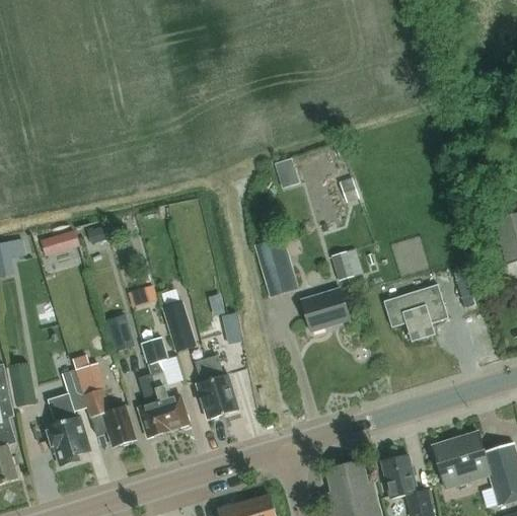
[(290,155),(274,159),(279,177),(295,172),(290,155)]
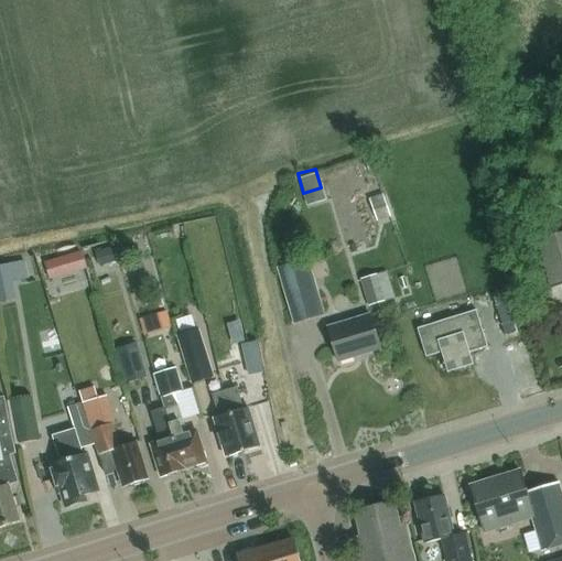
[(382,194),(368,200),(376,219),(377,218),(389,214),(382,194)]
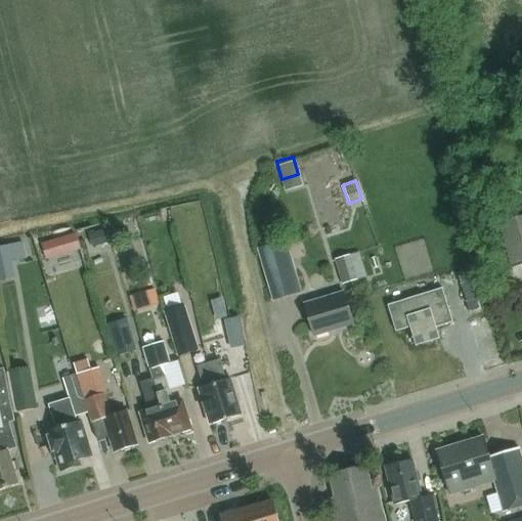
[(521,212),(498,218),(512,265),(521,262),(521,212)]
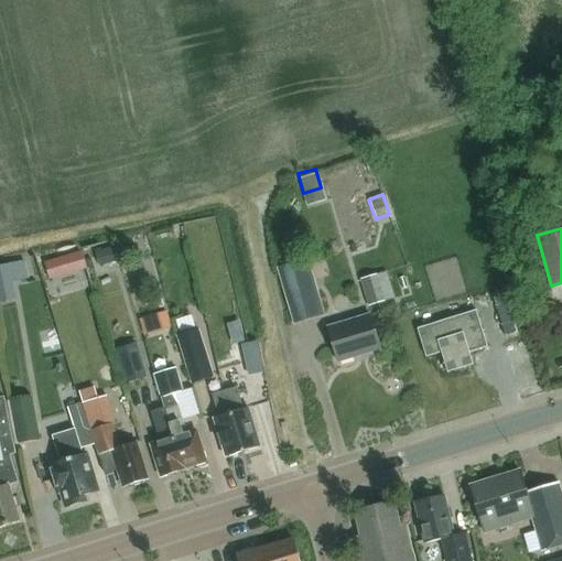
[(97,263),(115,259),(111,245),(94,250),(96,259),(97,263)]
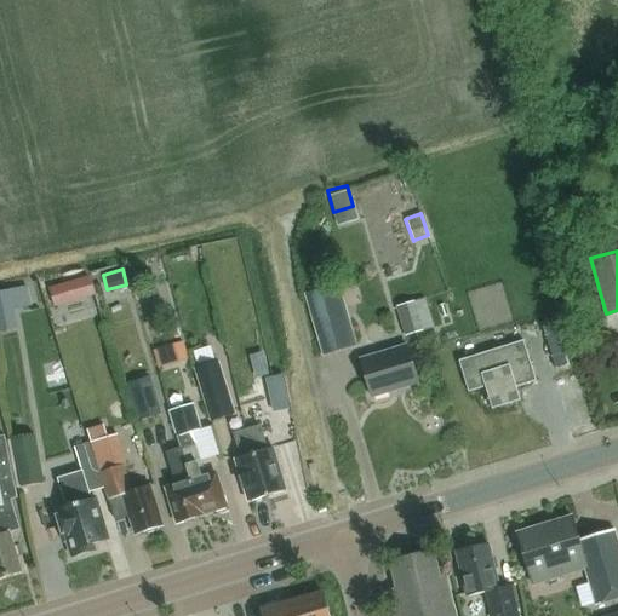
[(87,274),(47,285),(52,303),(92,291),(87,274)]
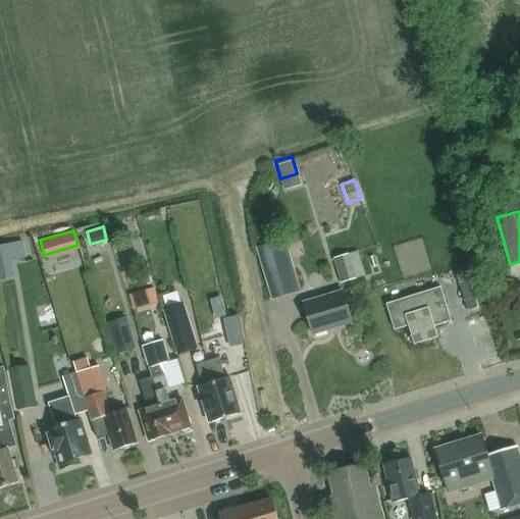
[(17,254),(30,252),(24,235),(0,240),(0,274),(20,269),(17,254)]
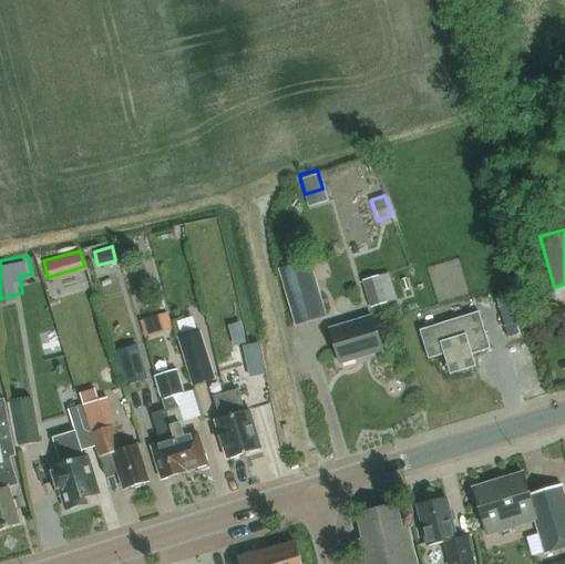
[(308,257),(277,267),(290,311),(321,303),(318,290),(308,257)]
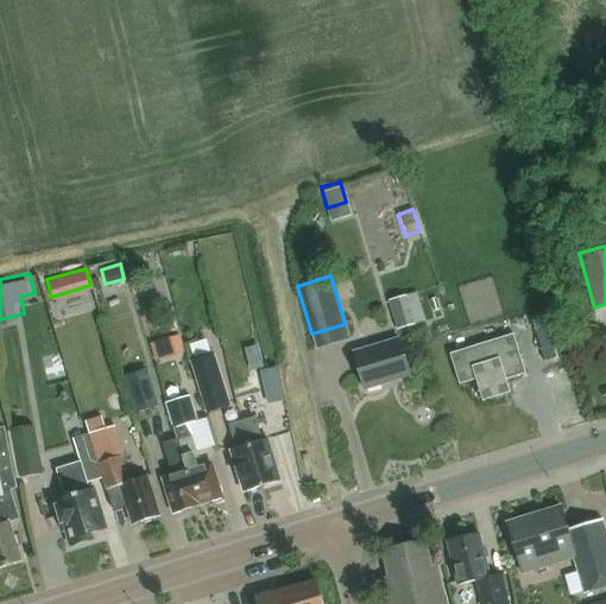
[(389,297),(398,326),(423,318),(414,288),(389,297)]
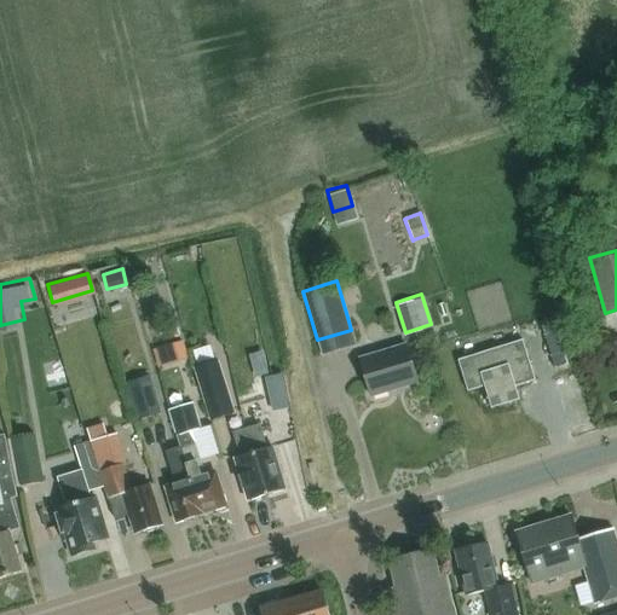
[(553,317),(540,320),(552,364),(565,359),(553,317)]
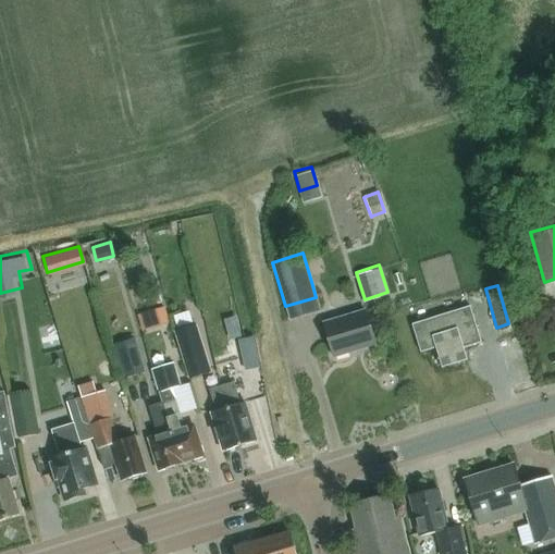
[(463,346),(480,340),(469,304),(410,322),(420,351),(434,345),(441,366),(466,357),(463,346)]
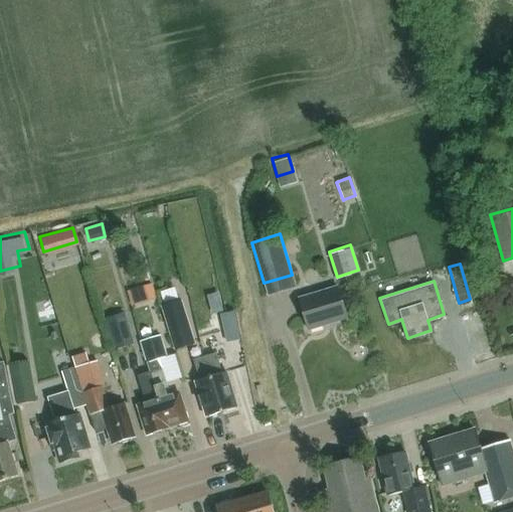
[(152,282),(135,287),(139,300),(156,296),(152,282)]
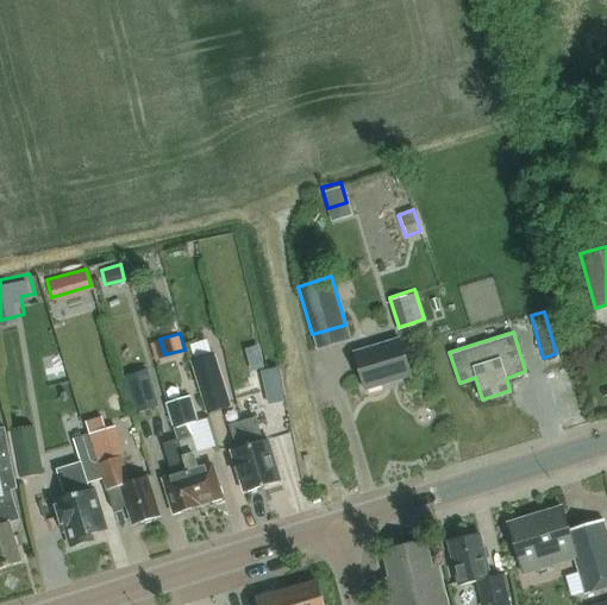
[(410,373),(398,336),(352,350),(364,388),(410,373)]
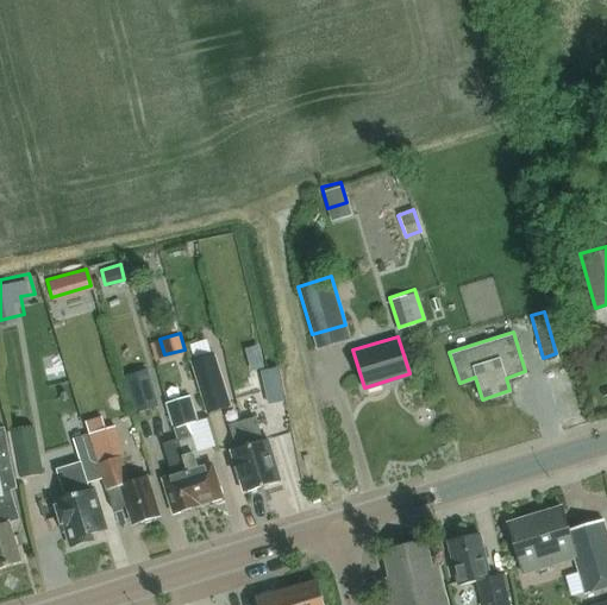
[(213,352),(189,359),(205,411),(229,404),(213,352)]
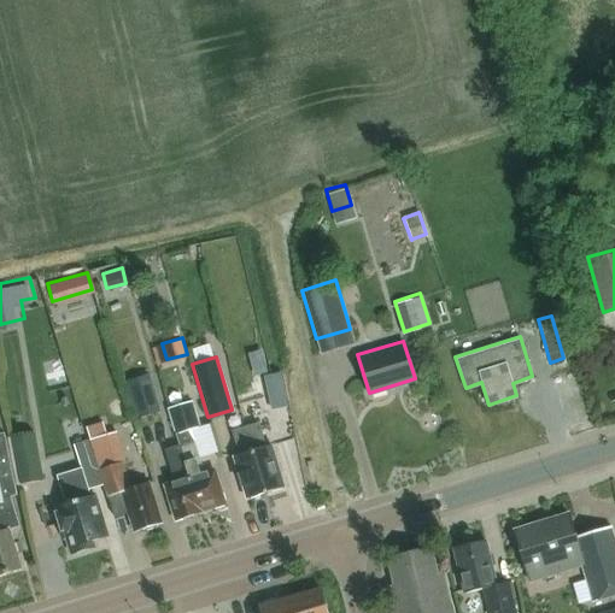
[(132,404),(136,417),(159,410),(147,372),(124,379),(132,404)]
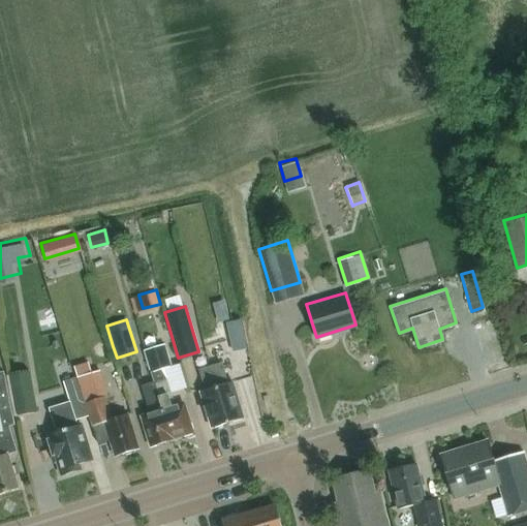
[(174,405),(165,377),(160,368),(169,365),(163,342),(144,348),(153,380),(172,439),(173,438),(172,436),(191,430),(192,427),(189,416),(187,418),(183,402),(174,405)]
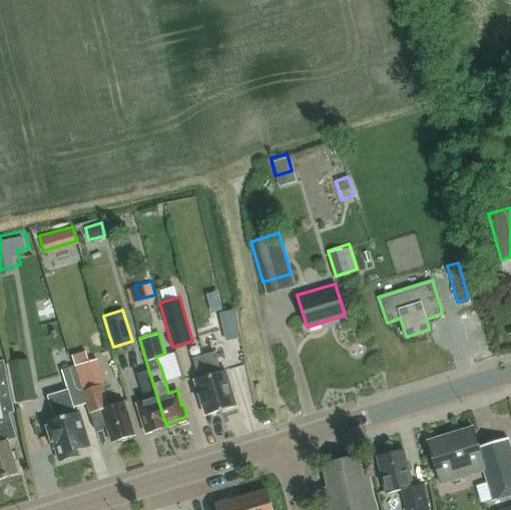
[(220,409),(235,404),(224,369),(219,370),(213,350),(203,354),(220,409)]
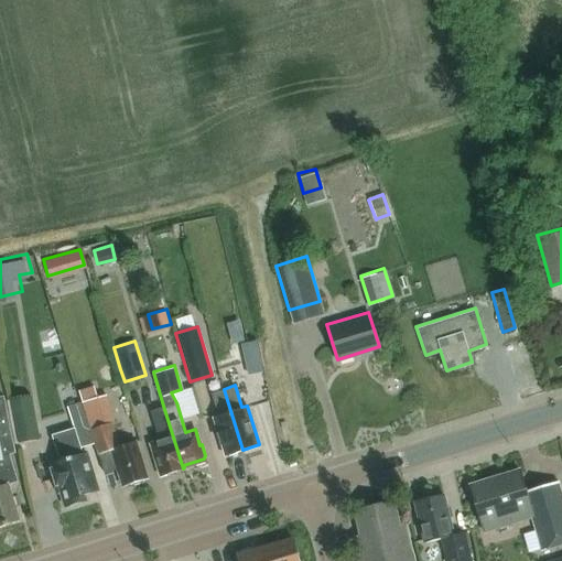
[(225,455),(242,450),(224,389),(212,392),(218,414),(213,416),(225,455)]
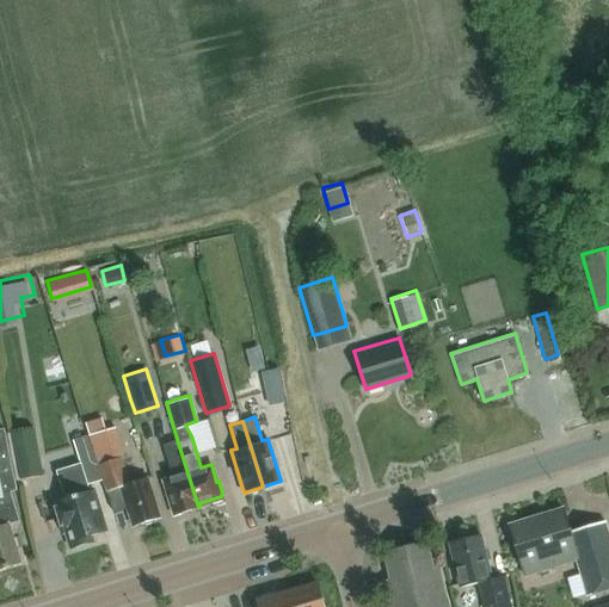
[(0,567),(20,562),(8,522),(19,519),(10,489),(17,488),(2,426),(0,427),(0,567)]
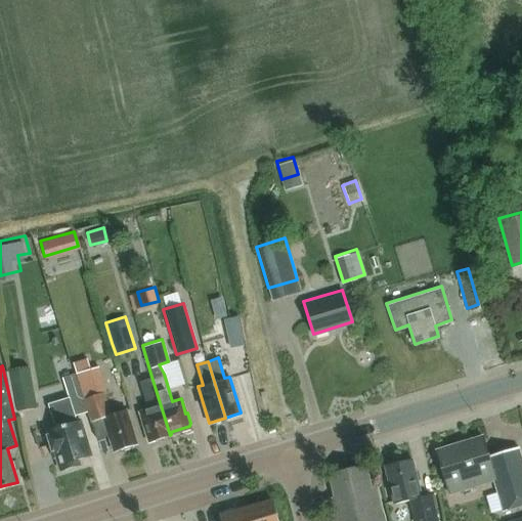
[(76,373),(83,397),(98,392),(90,366),(75,371),(76,373)]
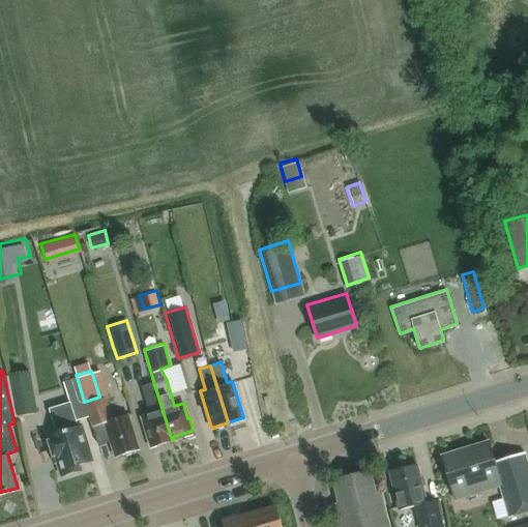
[(56,431),(46,434),(54,460),(56,460),(61,474),(80,468),(78,463),(91,459),(80,423),(77,425),(75,419),(89,415),(84,402),(77,377),(62,381),(68,401),(49,407),(56,431)]
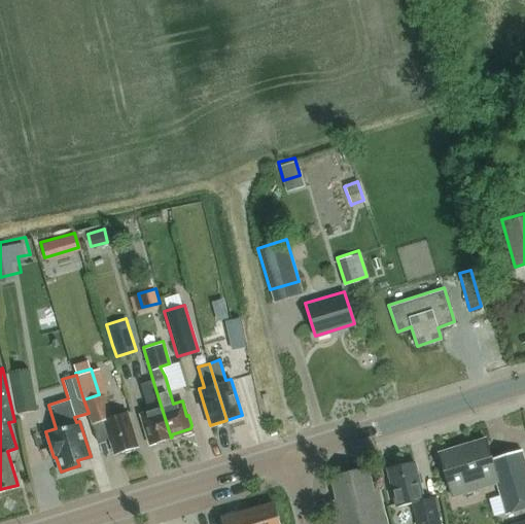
[(150,444),(171,438),(152,379),(140,383),(149,411),(140,413),(150,444)]
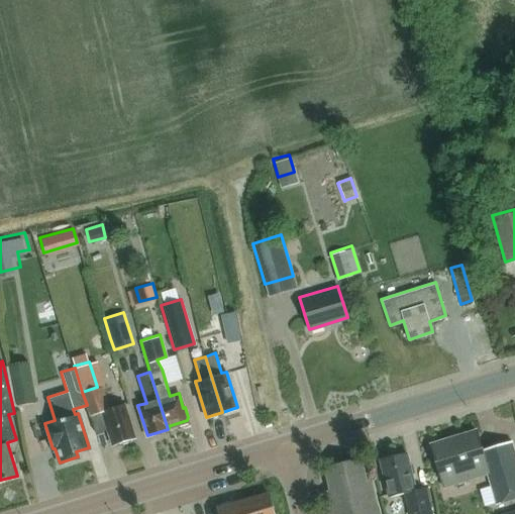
[(33,375),(19,379),(26,406),(40,402),(33,375)]
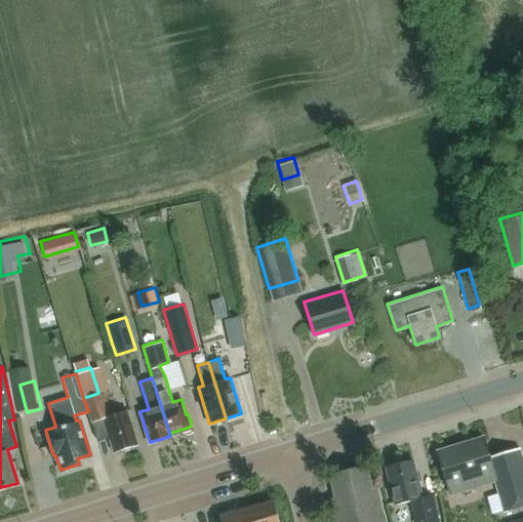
[(98,393),(83,398),(88,411),(91,422),(101,418),(105,430),(108,431),(112,446),(118,445),(119,449),(136,444),(125,409),(111,413),(104,391),(98,393)]
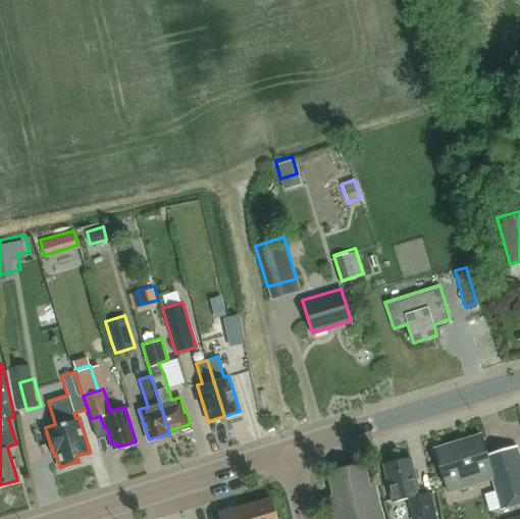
[(501,506),(519,500),(519,466),(513,444),(485,452),(479,432),(435,446),(448,487),(490,474),(501,506)]
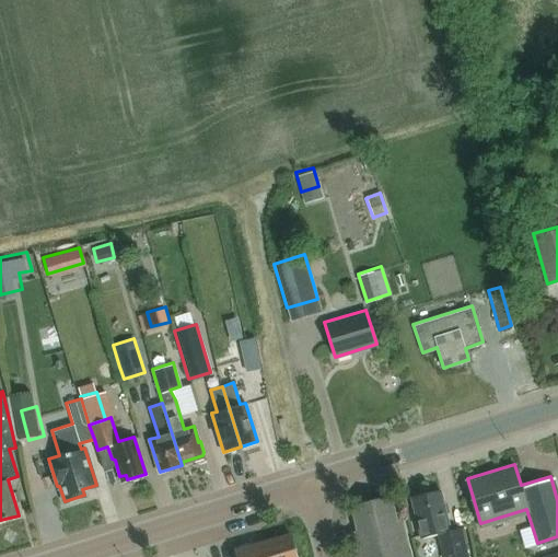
[(468,556),(461,525),(450,529),(440,488),(410,496),(420,536),(437,532),(442,556),(468,556)]
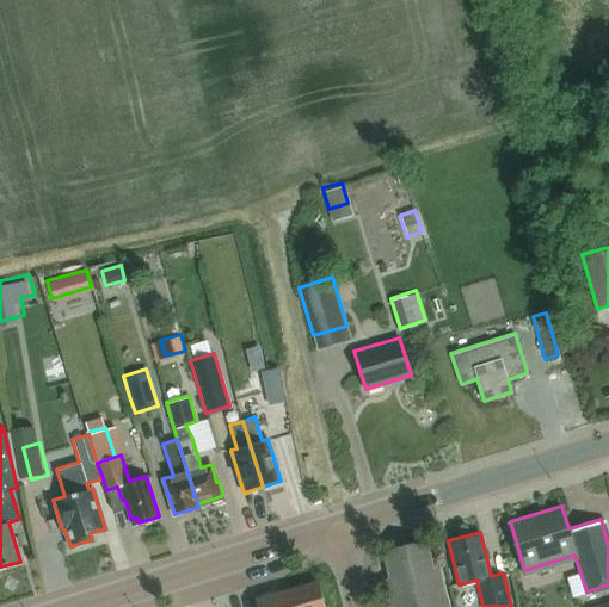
[(391,606),(448,606),(437,564),(431,565),(425,540),(383,551),(391,576),(385,578),(391,606)]
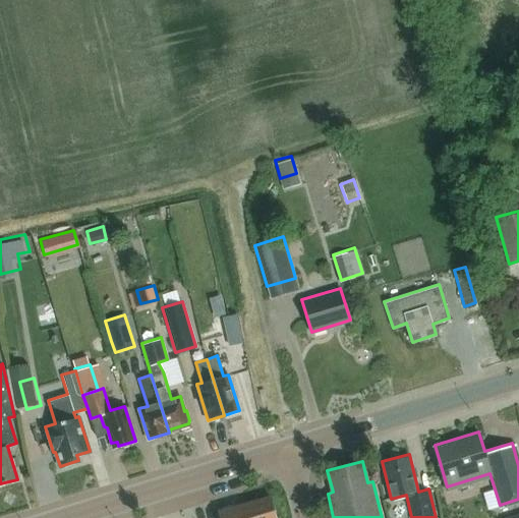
[(220,517),(275,517),(268,493),(218,507),(220,517)]
